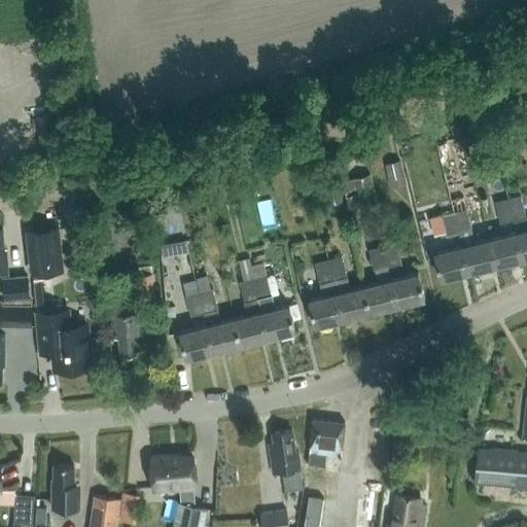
[(62,153),(56,112),(35,115),(41,156),(62,153)]
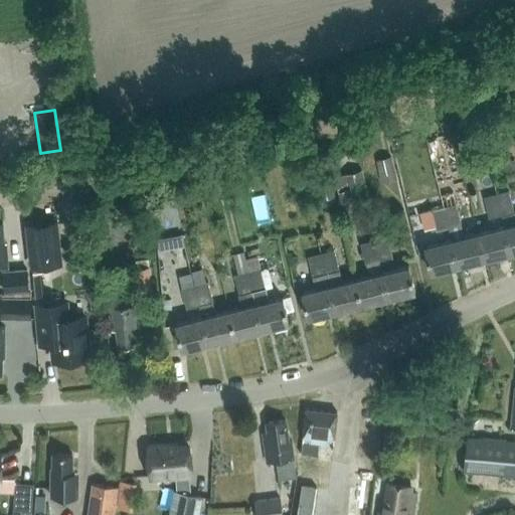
[(415,176),(434,171),(427,145),(408,150),(415,176)]
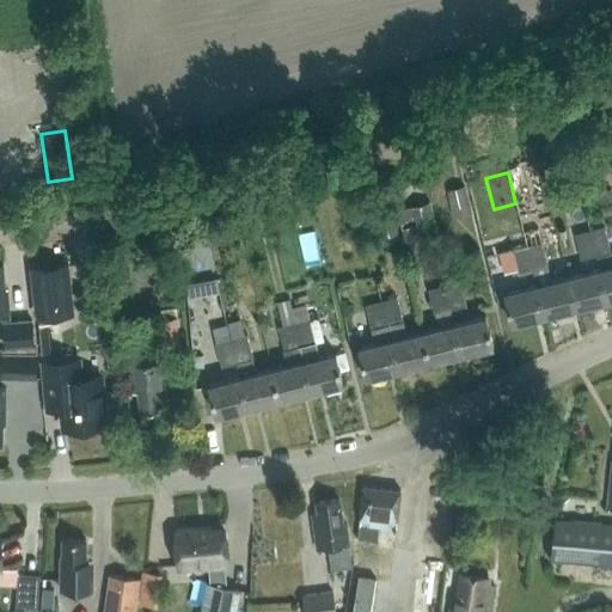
[(456,213),(470,209),(464,185),(450,189),(456,213)]
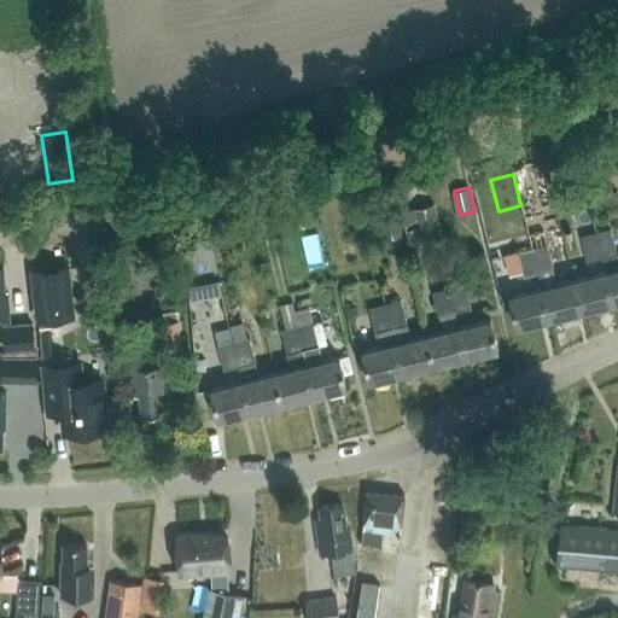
[(617,204),(617,193),(617,191),(601,194),(604,208),(617,204)]
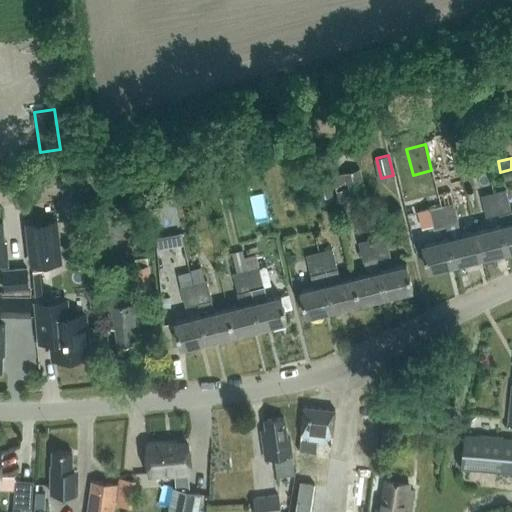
[(337,195),(364,188),(359,168),(332,175),(337,195)]
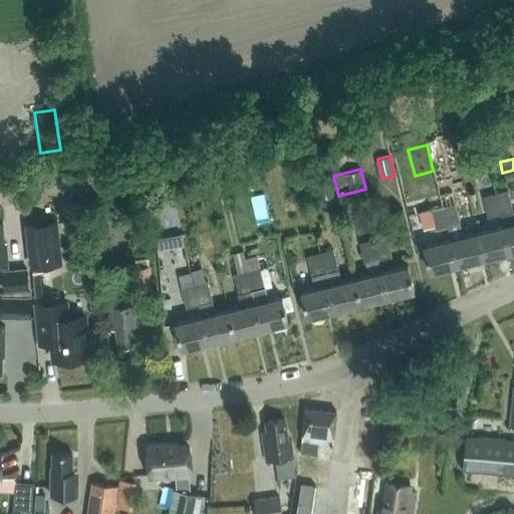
[(321,198),(324,197),(334,195),(327,171),(300,178),(304,196),(319,192),(321,198)]
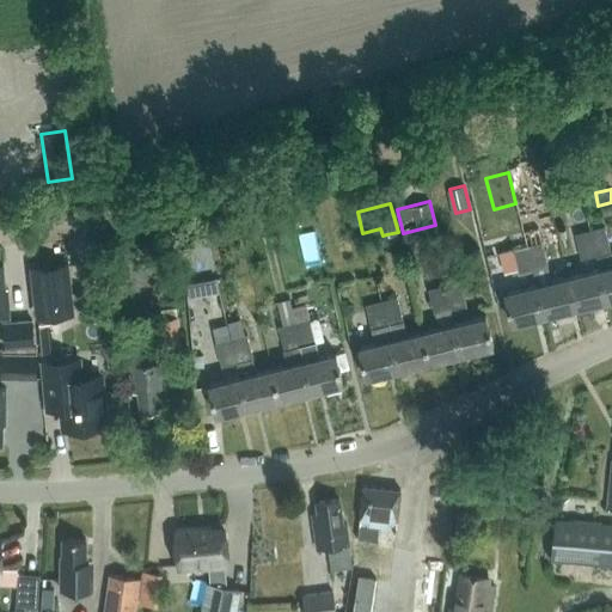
[(600,268),(601,268),(609,298),(611,297),(611,250),(611,251),(605,226),(592,230),(598,254),(600,268)]
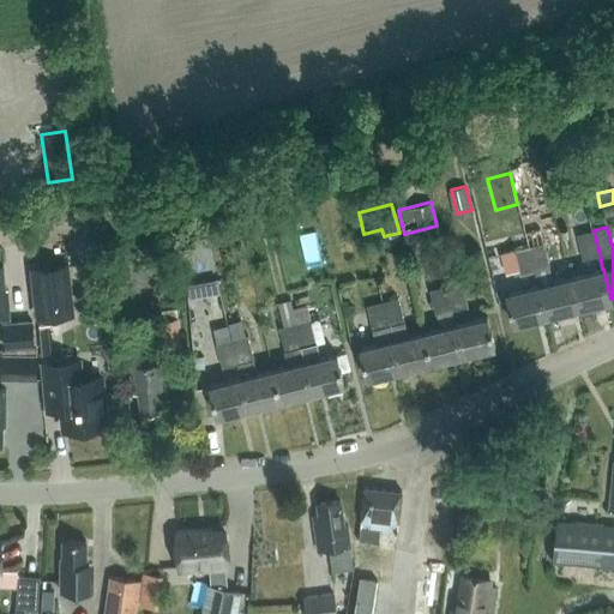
[(600,254),(594,230),(578,234),(584,258),(600,254)]
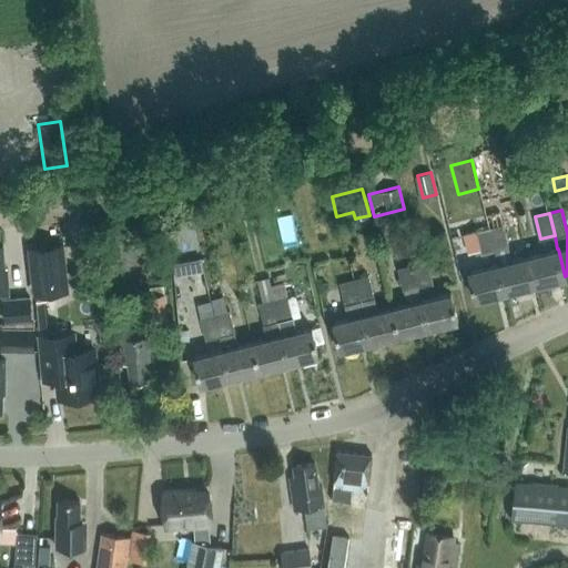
[(496,250),(499,263),(506,291),(535,284),(528,256),(513,260),(504,224),(492,227),(496,250)]
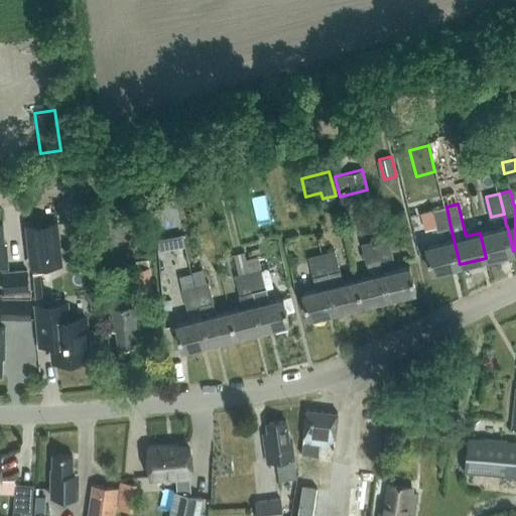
[(433,210),(441,242),(427,246),(433,271),(460,264),(454,239),(450,227),(446,207),(433,210)]
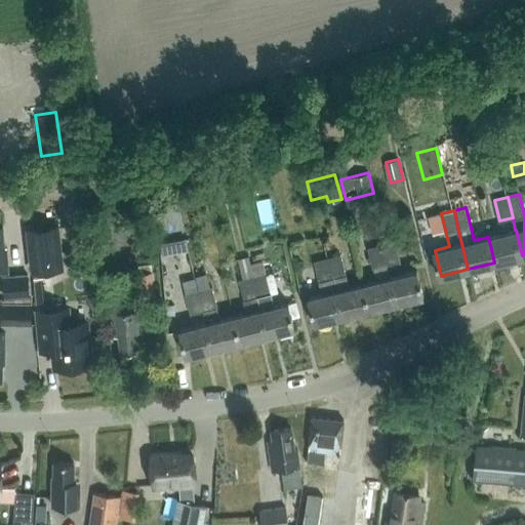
[(62,268),(56,227),(29,230),(33,271),(62,268)]
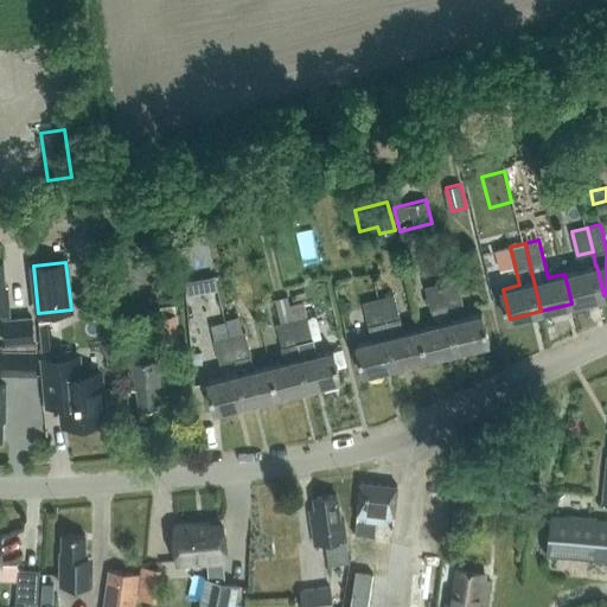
[(564,274),(572,304),(604,295),(596,266),(564,274)]
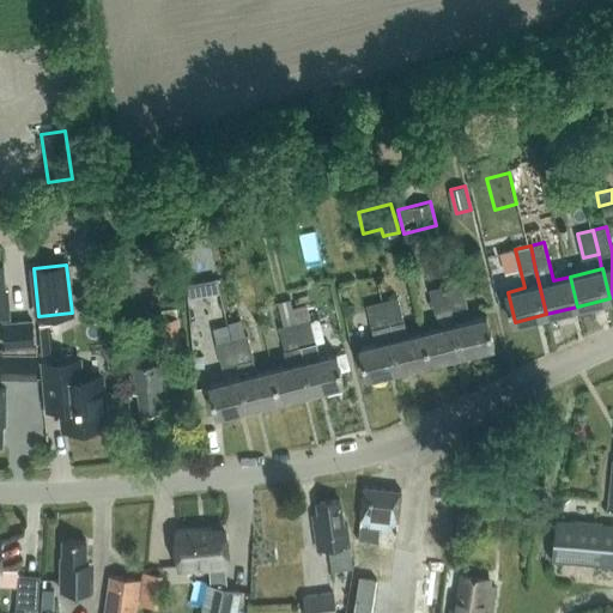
[(194,296),(222,291),(219,277),(192,281),(194,296)]
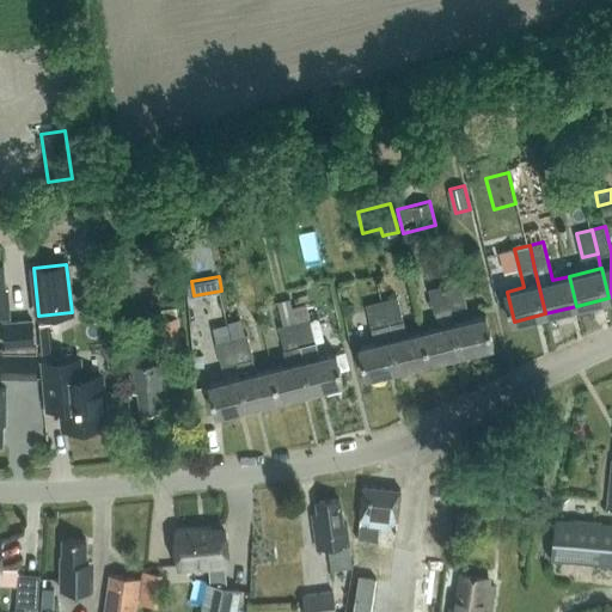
[(452,308),(466,306),(460,282),(447,285),(452,308)]
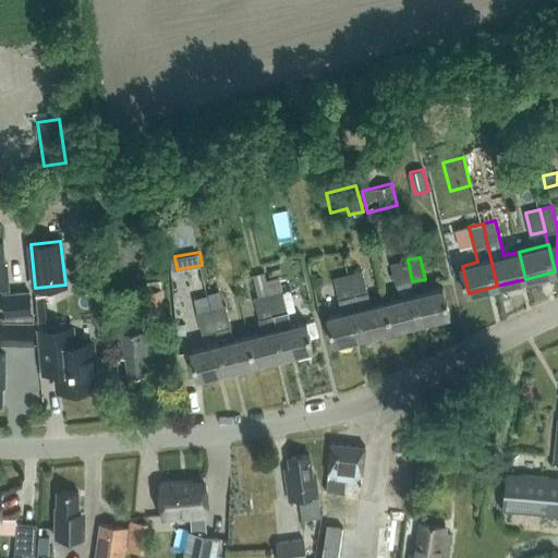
[(423,322),(416,295),(412,281),(408,259),(392,264),(400,299),(387,302),(393,329),(423,322)]
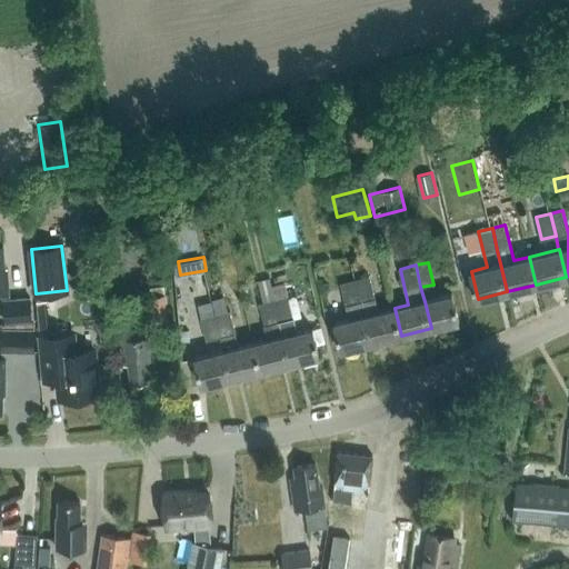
[(401,336),(395,308),(379,312),(370,276),(357,279),(372,342),(401,336)]
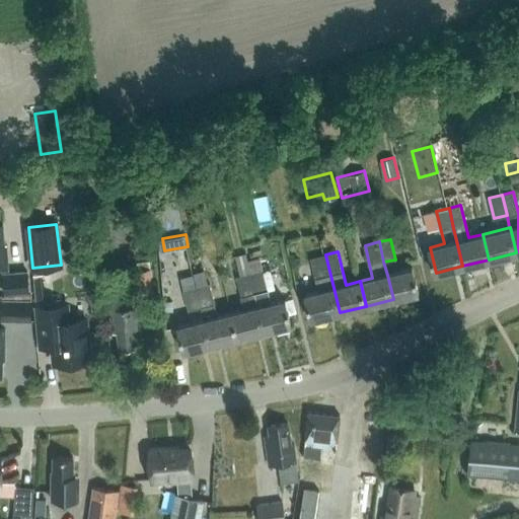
[(311,319),(340,312),(325,254),(311,257),(319,291),(305,294),(311,319)]
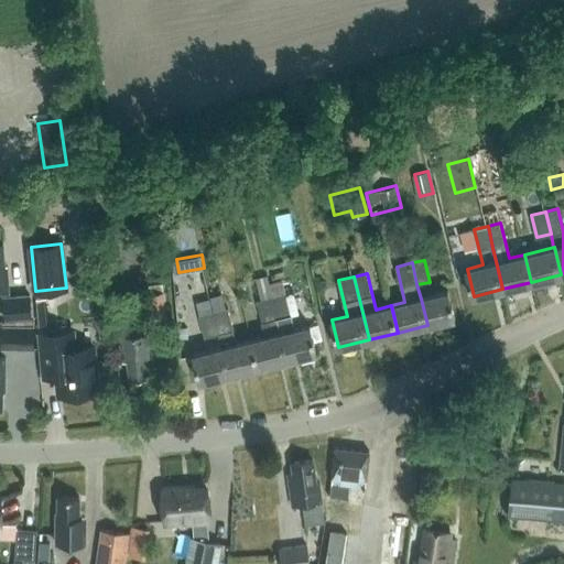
[(166,326),(163,292),(150,293),(153,327),(166,326)]
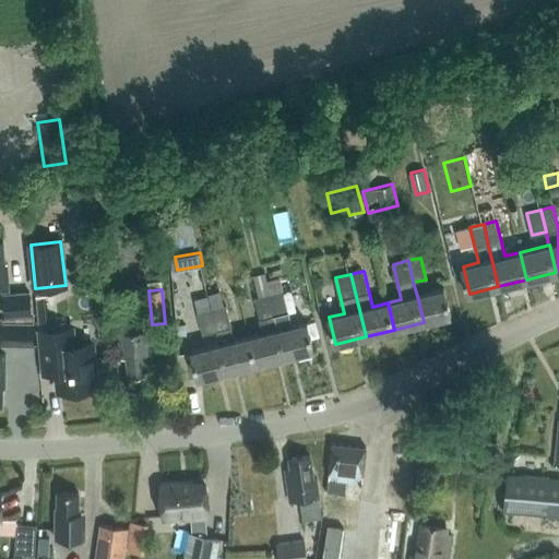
[(444,289),(417,296),(424,322),(451,316),(444,289)]
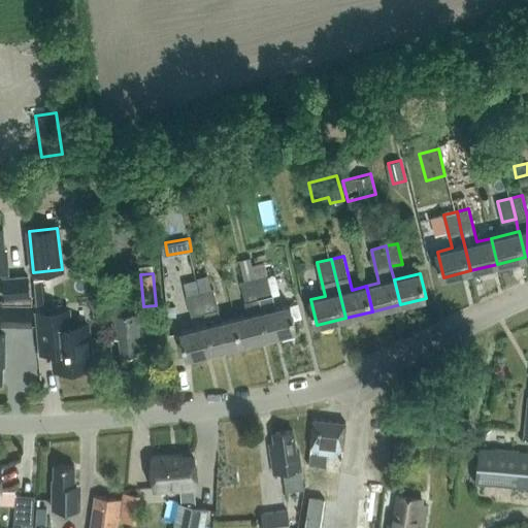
[(273,295),(268,274),(256,278),(260,298),(273,295)]
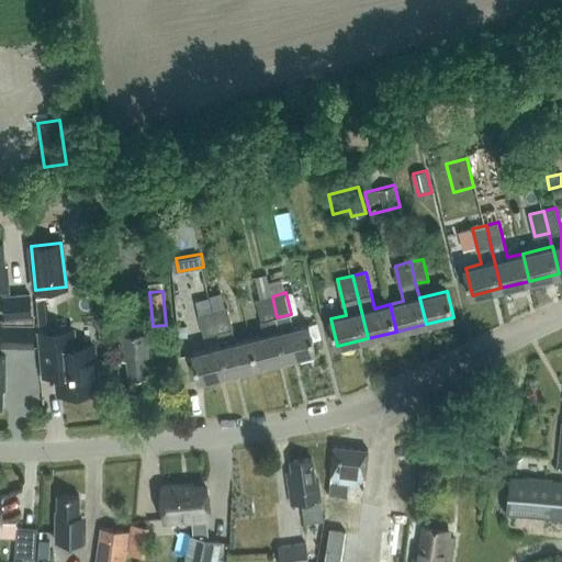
[(30,294),(3,296),(4,318),(31,316),(30,294)]
